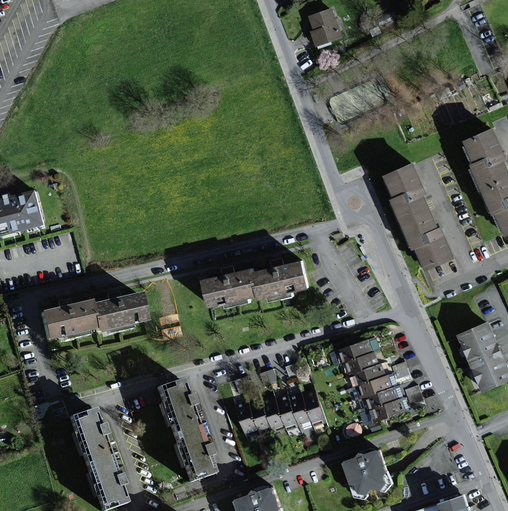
[(328,8),(306,16),(310,29),(306,31),(311,45),(338,36),(328,8)]
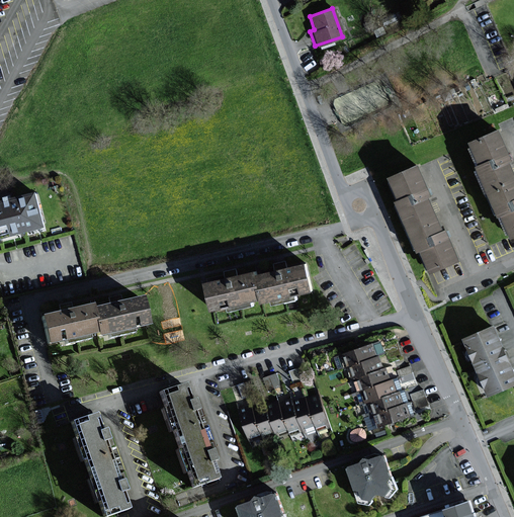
[(499,128),(468,143),(479,165),(491,159),(495,169),(509,162),(513,160),(499,128)]
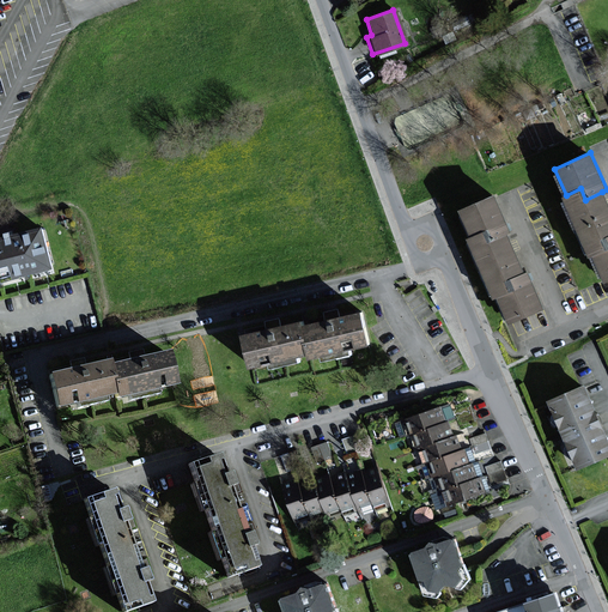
[(561,198),(589,256),(593,254),(607,247),(607,240),(606,235),(607,234),(607,204),(602,192),(585,200),(581,188),(566,195),(561,198)]
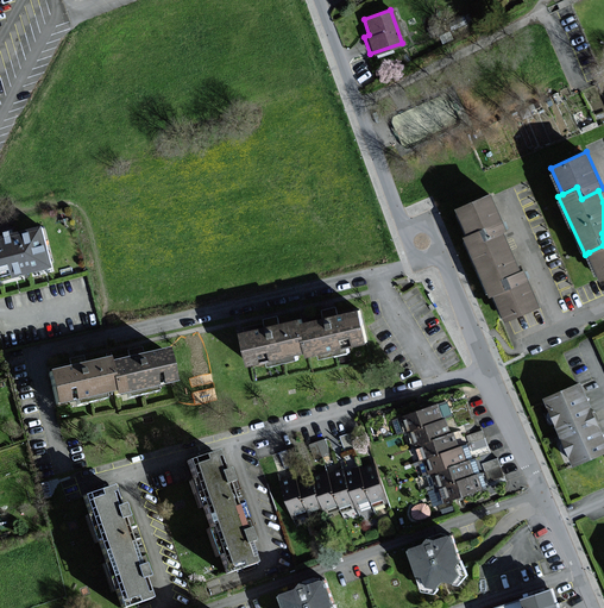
[(491,193),(455,210),(467,234),(482,229),(486,239),(503,232),(508,230),(491,193)]
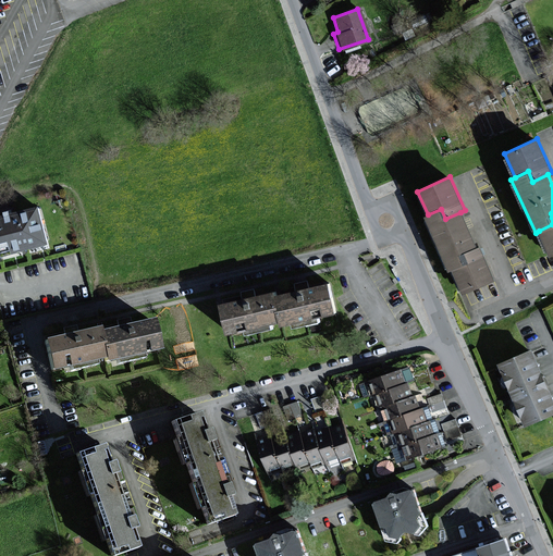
[(37,206),(0,214),(0,252),(46,243),(37,206)]
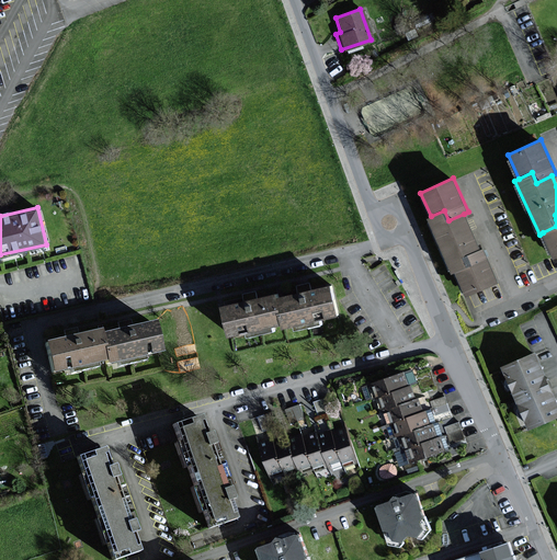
[(472,263),(467,253),(480,248),(464,214),(448,220),(444,210),(431,216),(427,218),(452,273),(455,271),(472,263)]
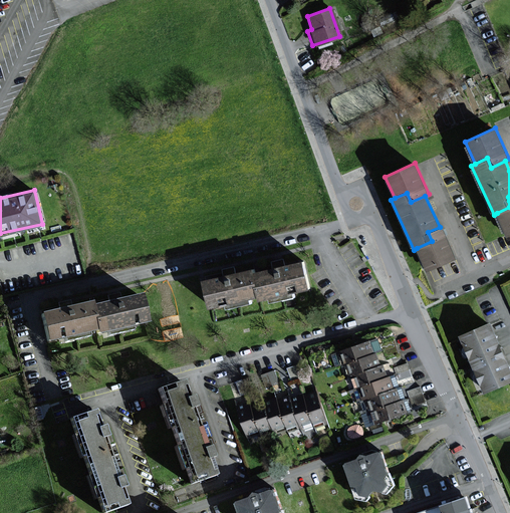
[(509,196),(508,197),(509,201),(509,207),(497,213),(508,236),(509,234),(509,196)]
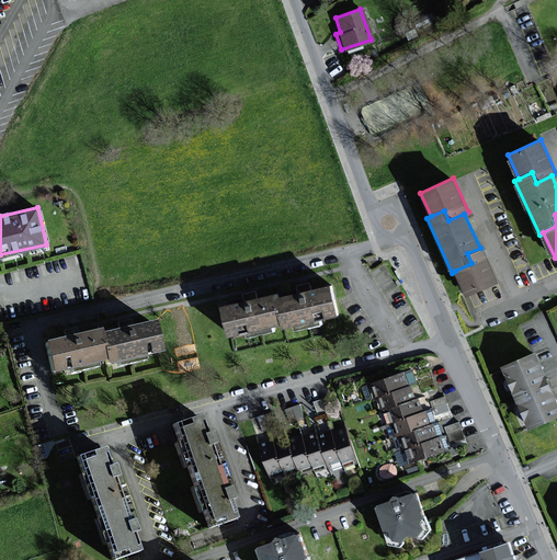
[(467,253),(472,263),(455,271),(467,295),(499,281),(482,246),(480,248),(467,253)]
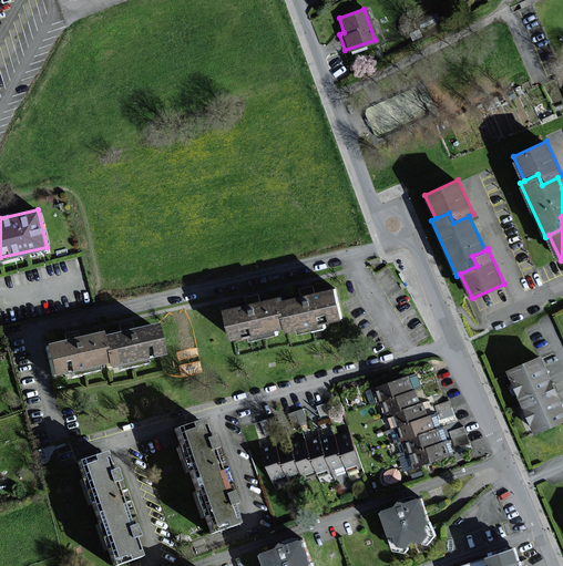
[(337,289),(282,300),(287,330),(287,332),(344,322),(337,289)]
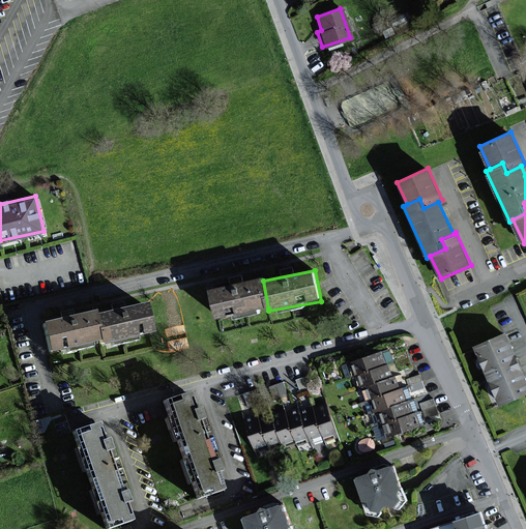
[(210,287),(216,318),(268,309),(263,281),(262,277),(210,287)]
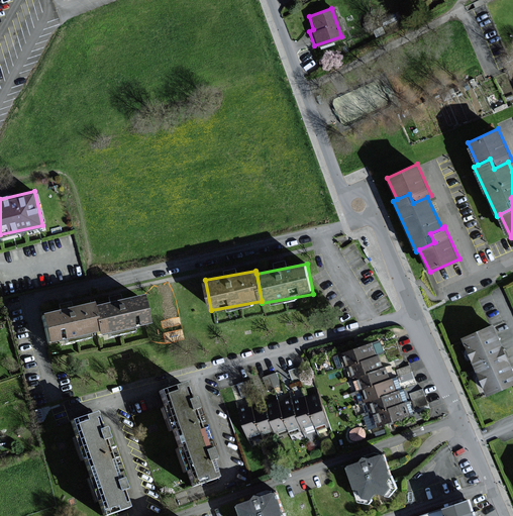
[(141,297),(90,306),(95,333),(96,336),(146,327),(141,297)]
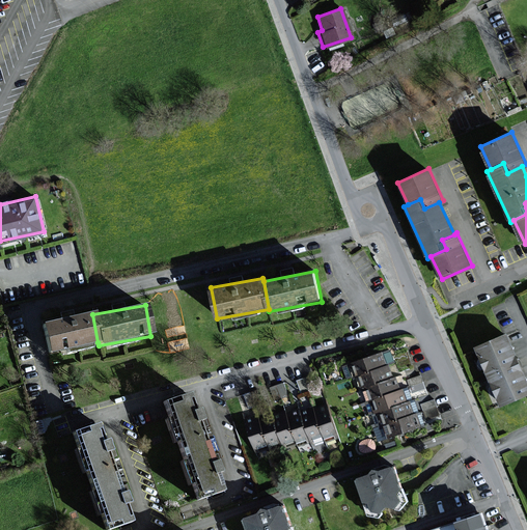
[(40,322),(46,353),(98,342),(92,314),(92,312),(40,322)]
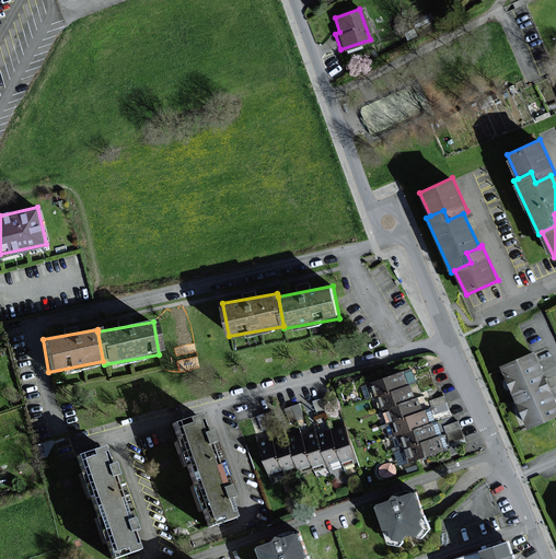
[(555,404),(533,351),(499,365),(525,428),(555,415),(555,404)]
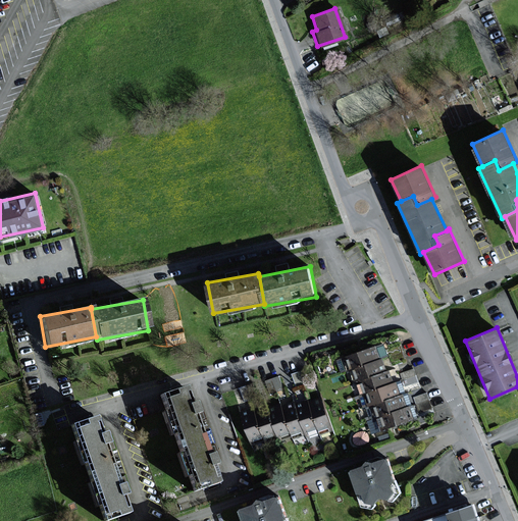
[(339,358),(343,370),(345,369),(349,382),(352,381),(357,395),(359,394),(363,406),(365,406),(369,418),(371,418),(375,430),(407,420),(404,408),(402,408),(401,408),(398,396),(396,396),(392,383),(389,384),(389,383),(384,371),(381,372),(380,371),(377,359),(375,360),(371,348),(339,358)]
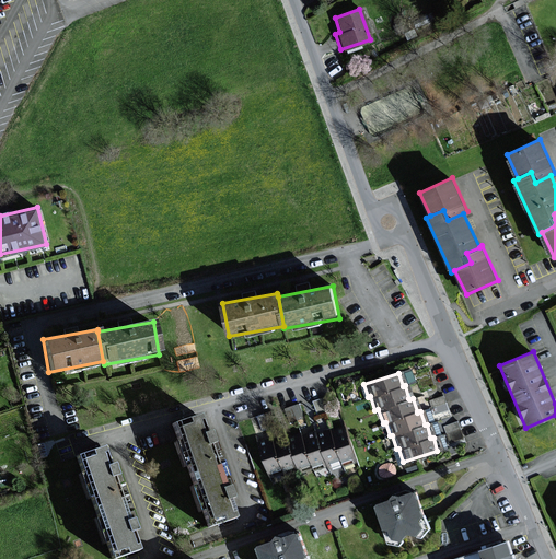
[(197,417),(171,426),(206,528),(233,520),(228,502),(233,500),(229,488),(221,491),(207,447),(213,445),(209,432),(204,434),(197,417)]
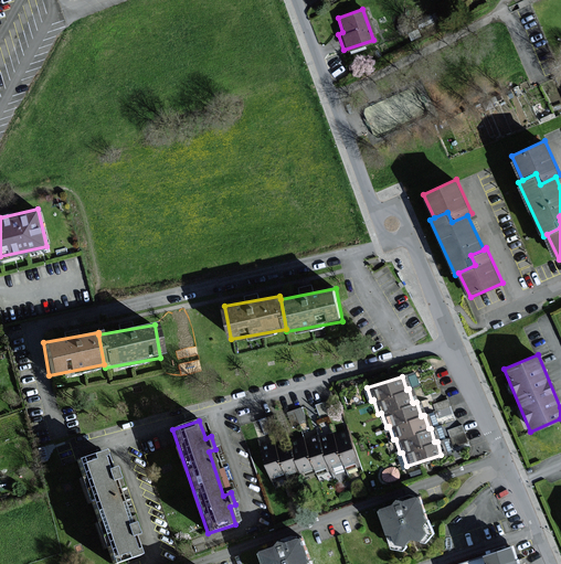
[(331,431),(330,431),(317,434),(317,433),(316,434),(303,437),(303,435),(300,436),(288,439),(287,438),(286,438),(273,443),(273,442),(272,442),(258,446),(270,487),(284,482),(285,483),(299,479),(299,480),(314,477),(314,478),(328,475),(328,474),(329,476),(343,471),(343,474),(358,469),(346,428),(332,432),(331,431)]
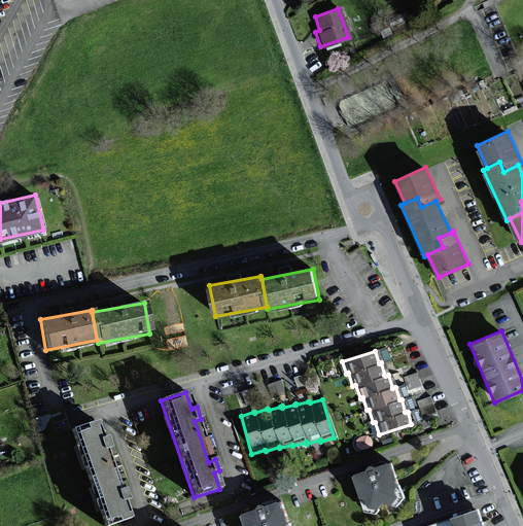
[(95,421),(70,429),(102,525),(103,525),(129,518),(124,501),(129,499),(125,488),(117,491),(104,450),(110,448),(106,435),(101,437),(95,421)]
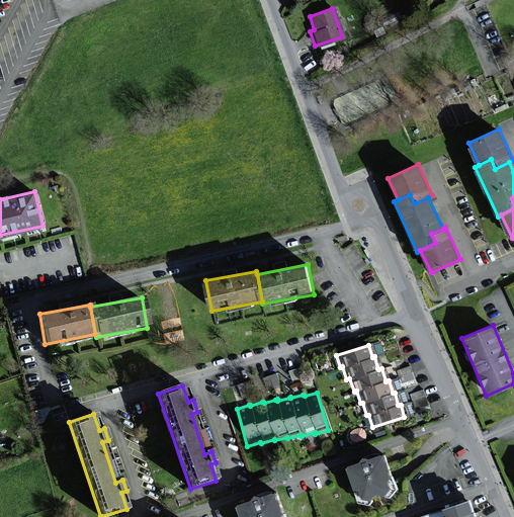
[(356,461),(343,466),(354,502),(365,505),(373,494),(387,497),(394,488),(388,474),(379,453),(366,458),(360,456),(356,461)]
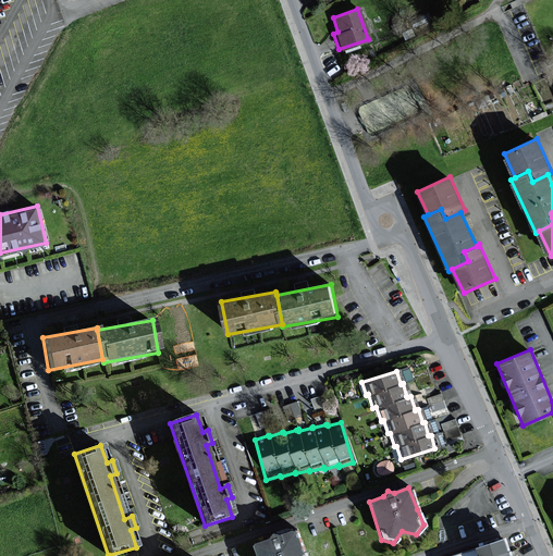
[(266,538),(249,543),(254,555),(303,555),(292,529),(277,534),(271,532),(266,538)]
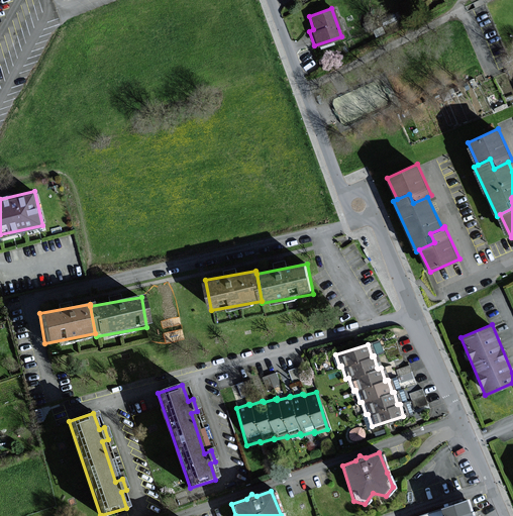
[(470,501),(416,515),(490,515),(486,502),(471,506),(470,501)]
